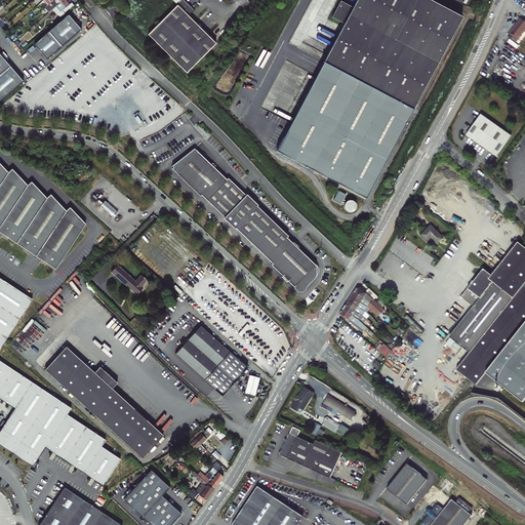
[(64,0),(53,0),(49,4),(48,5),(50,8),(51,7),(53,9),(64,0)]
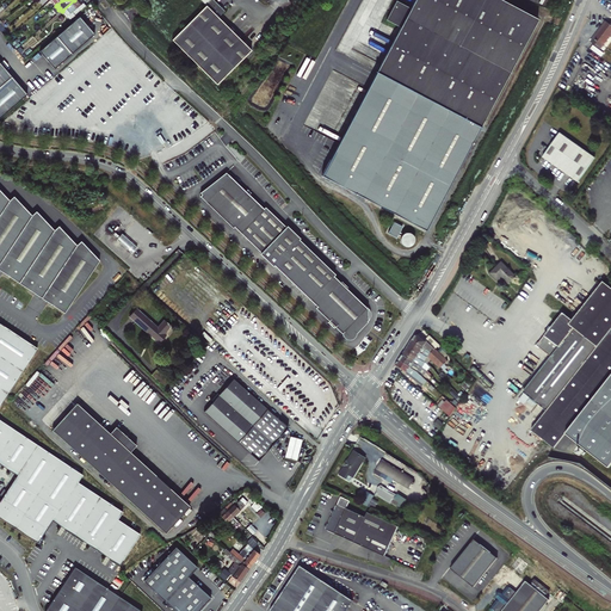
[(84,0),(74,0),(62,11),(67,17),(69,14),(71,13),(84,2),(85,1),(84,0)]
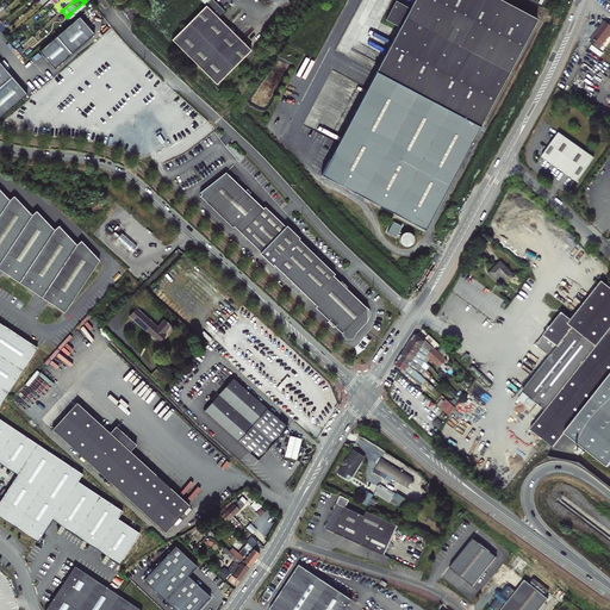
[(172,41),(216,85),(250,51),(217,18),(224,12),(211,0),(199,0),(204,5),(205,6),(172,41)]
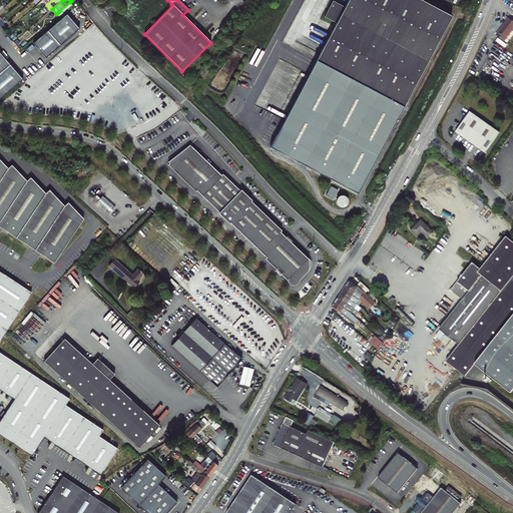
[(452,17),(420,0),(348,0),(345,6),(334,0),(333,0),(325,16),(337,22),(269,145),(356,193),(452,17)]
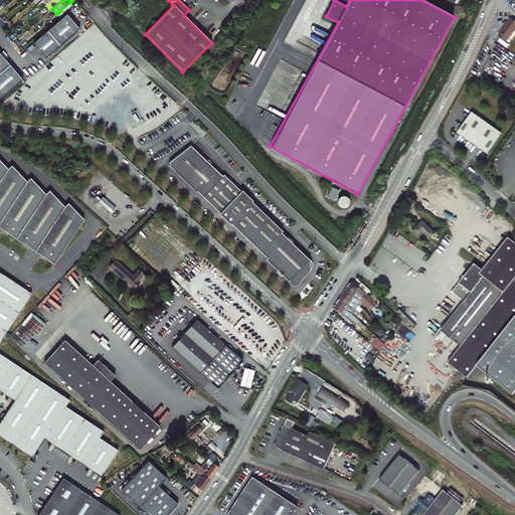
[(61,14),(73,5),(70,2),(59,11),(61,14)]
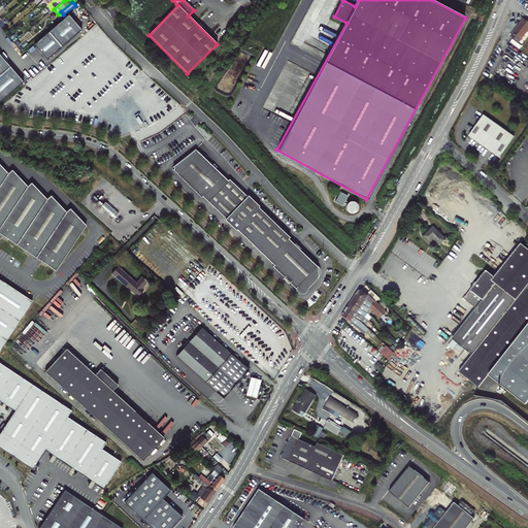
[(34,44),(47,59),(83,29),(69,14),(34,44)]
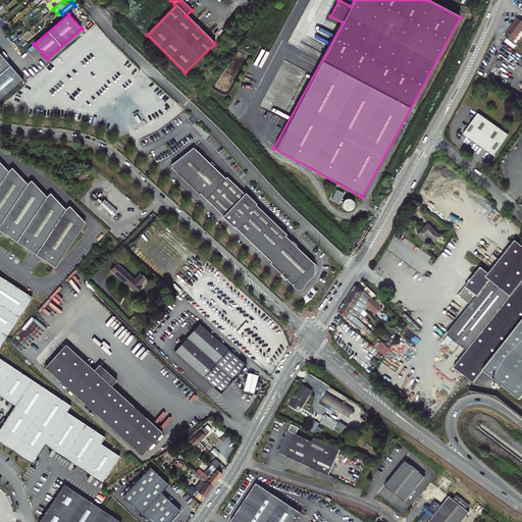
[(521,20),(518,17),(507,33),(515,39),(521,29),(521,20)]
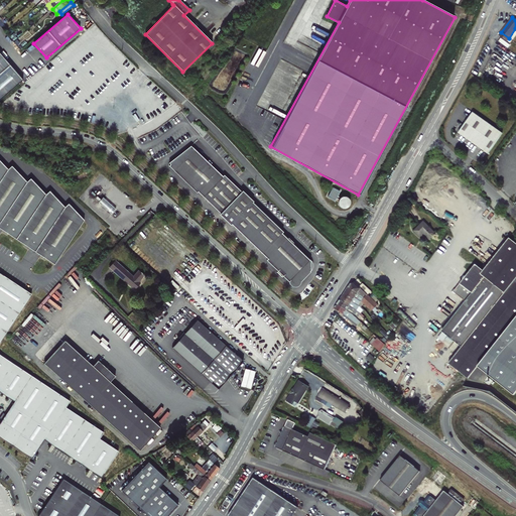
[(507,40),(509,38),(501,32),(499,34),(507,40)]
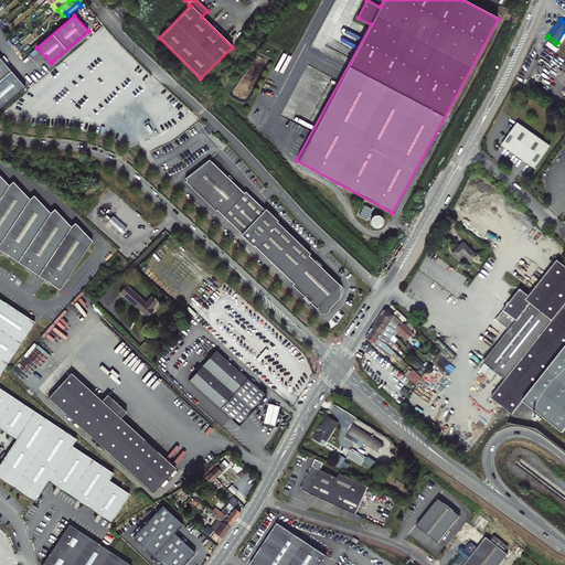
[(0,108),(25,86),(0,57),(0,108)]
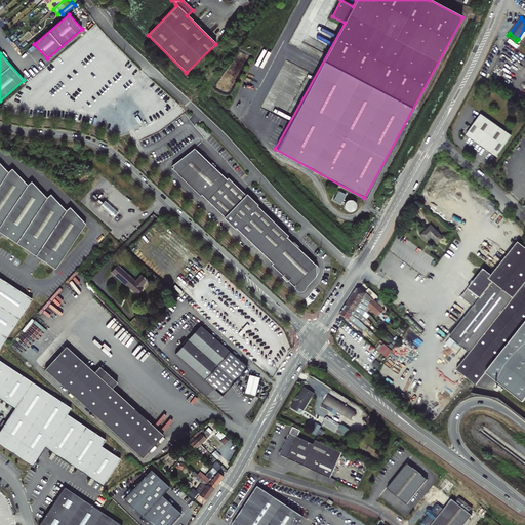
[(512,135),(481,115),(467,136),(497,157),(512,135)]
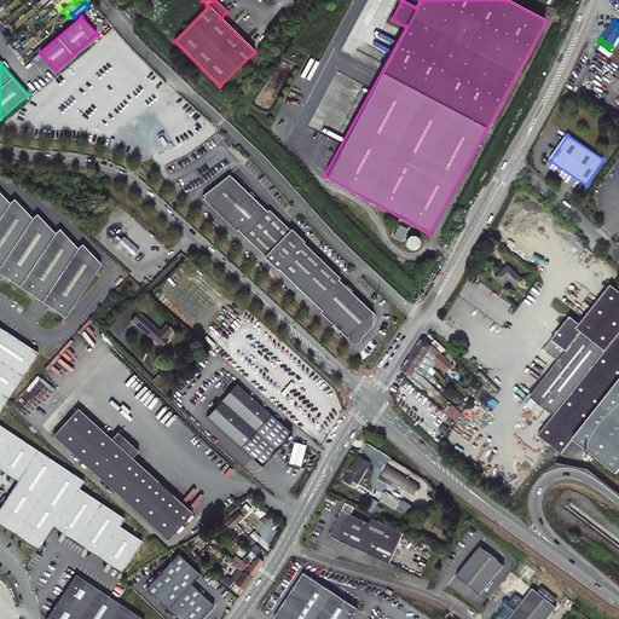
[(372,324),(372,313),(370,311),(370,312),(336,279),(337,277),(301,242),(302,241),(289,229),(288,230),(267,209),(266,210),(229,175),(203,197),(217,209),(217,210),(223,217),(237,229),(264,255),(264,256),(276,270),(277,268),(320,310),(334,323),(340,329),(341,329),(348,335),(347,336),(348,339),(351,341),(353,342),(357,341),(359,339),(359,336),(370,324),(371,325),(372,324)]
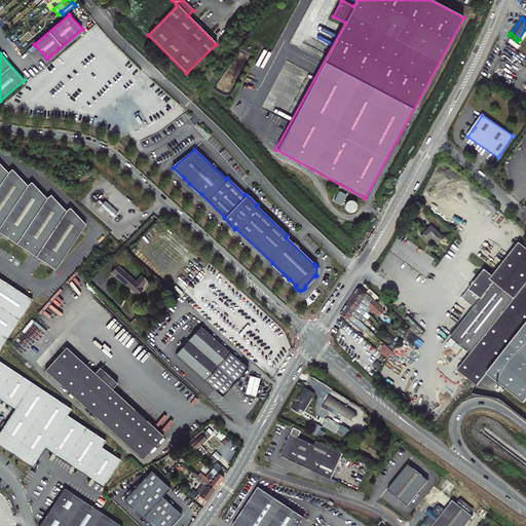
[(0,231),(58,271),(88,227),(73,210),(69,213),(53,196),(49,200),(35,184),(31,187),(15,171),(11,174),(0,161),(0,231)]
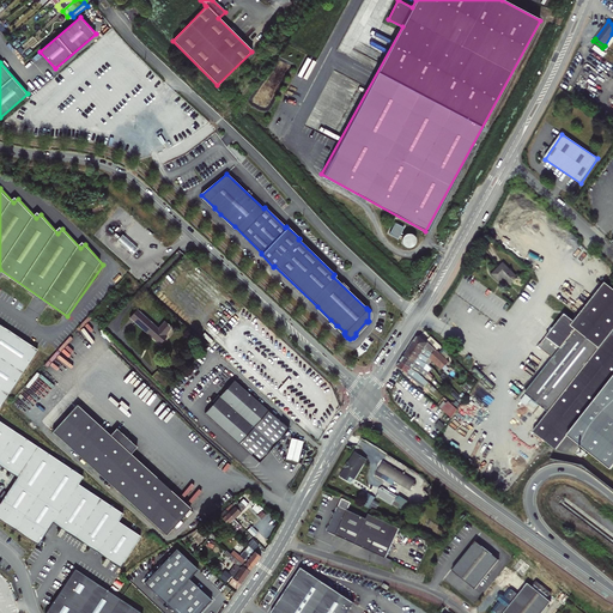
[(214,207),(201,195),(200,196),(234,229),(235,226),(220,214),(214,208),(214,207)]
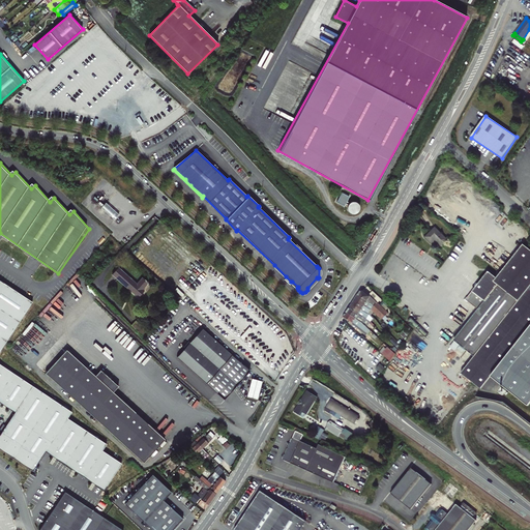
[(347,196),(340,192),(334,202),(342,205),(347,196)]
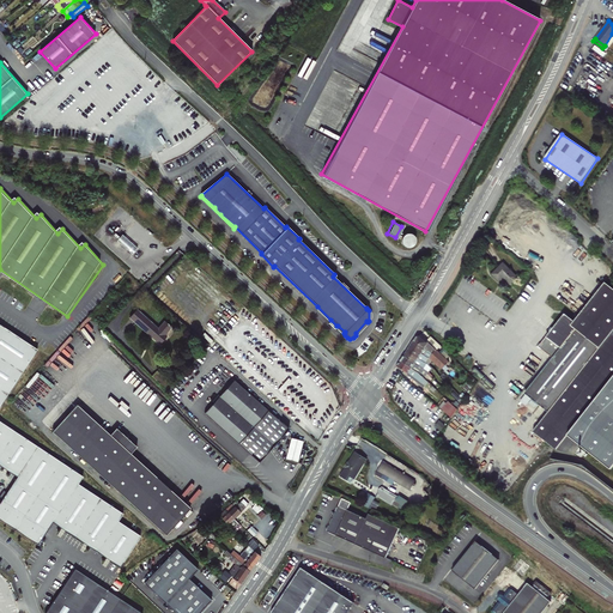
[(117,240),(133,253),(138,248),(123,234),(117,240)]
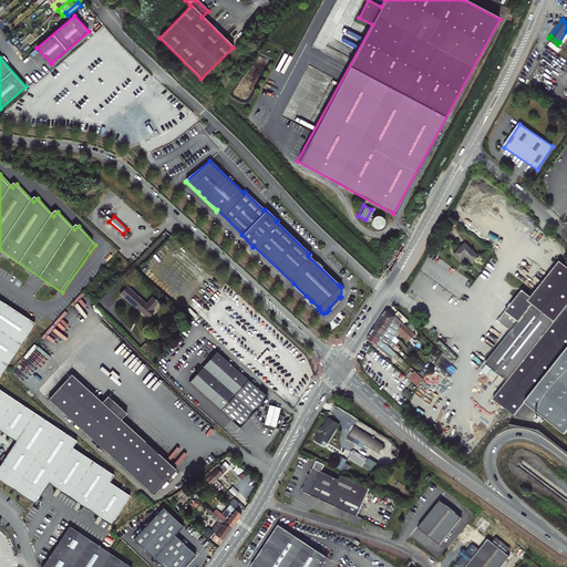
[(384,222),(384,220),(383,219),(382,217),(380,216),(378,216),(374,217),(373,218),(372,222),(372,224),(373,226),(377,228),(379,229),(381,228),(384,225),(384,222)]
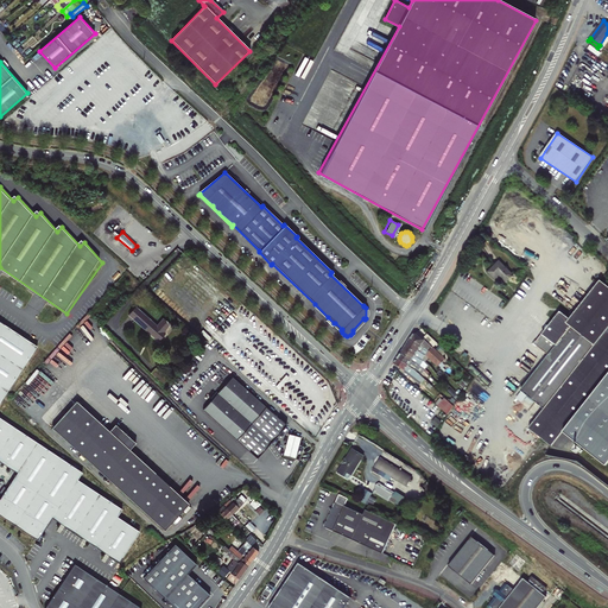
[(499,260),(495,265),(488,271),(495,278),(499,274),(507,282),(514,276),(499,260)]
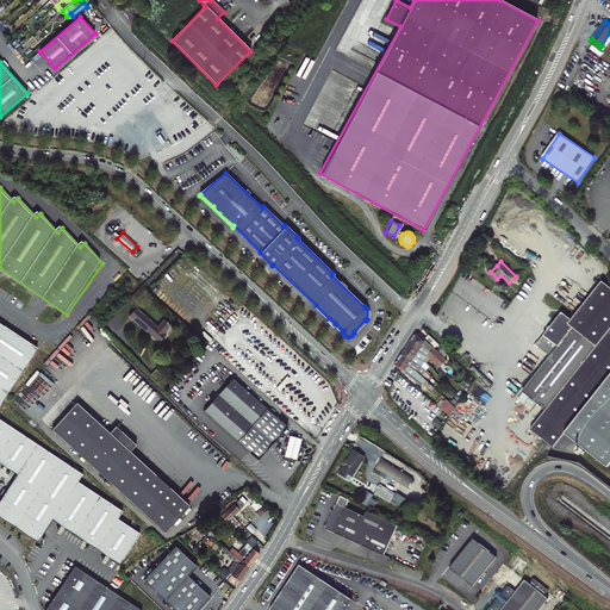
[(551,327),(547,330),(543,335),(558,347),(523,391),(546,410),(604,337),(609,330),(609,286),(603,281),(572,319),(562,312),(551,327)]
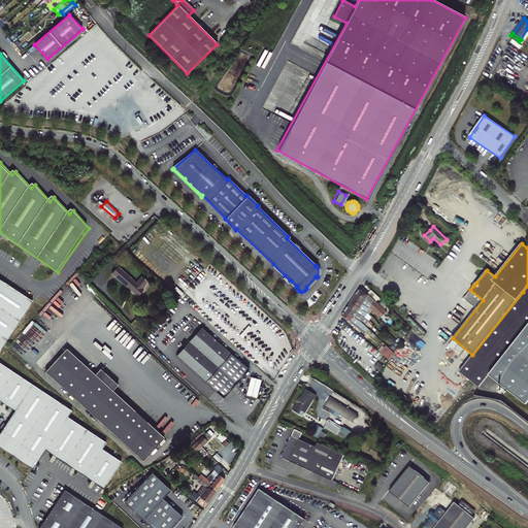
[(272,265),(295,287),(296,287),(297,286),(291,281),(290,281),(285,275),(273,264),(272,265)]
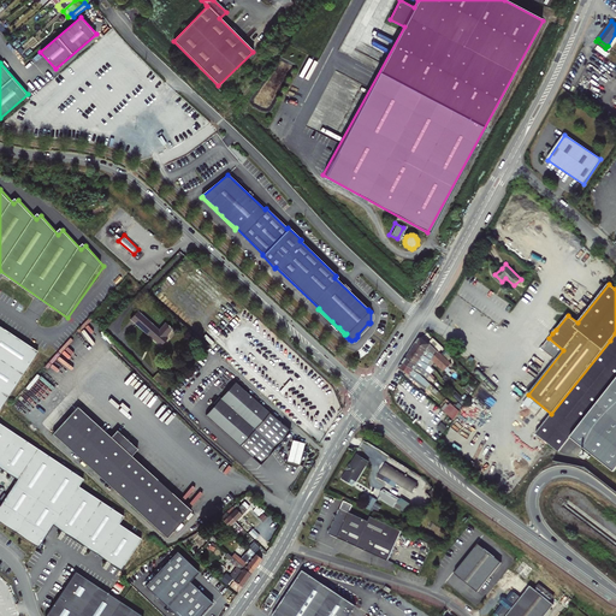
[(172,329),(166,323),(160,331),(137,312),(131,319),(161,345),(167,338),(166,336),(172,329)]
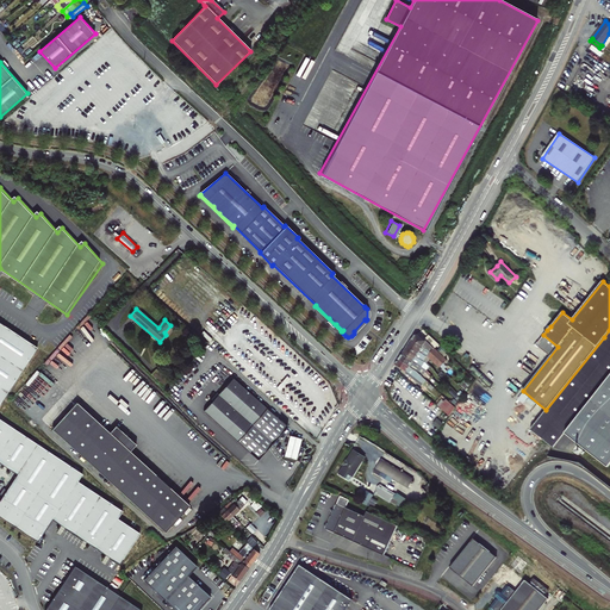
[(355,332),(366,321),(365,319),(354,331),(355,332)]
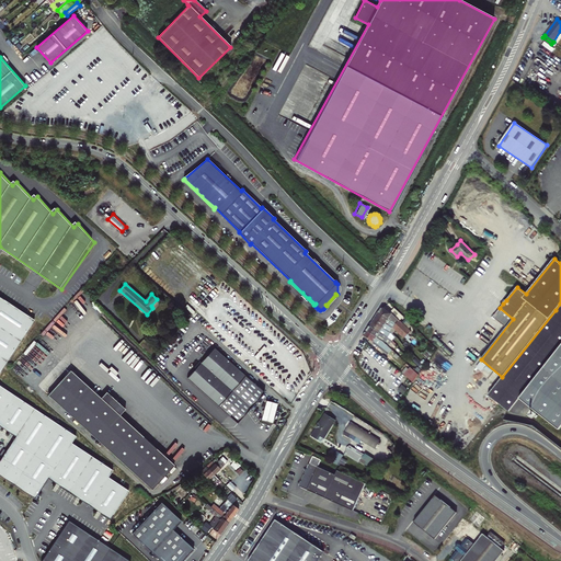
[(0,298),(0,371),(4,366),(36,321),(1,297),(0,298)]
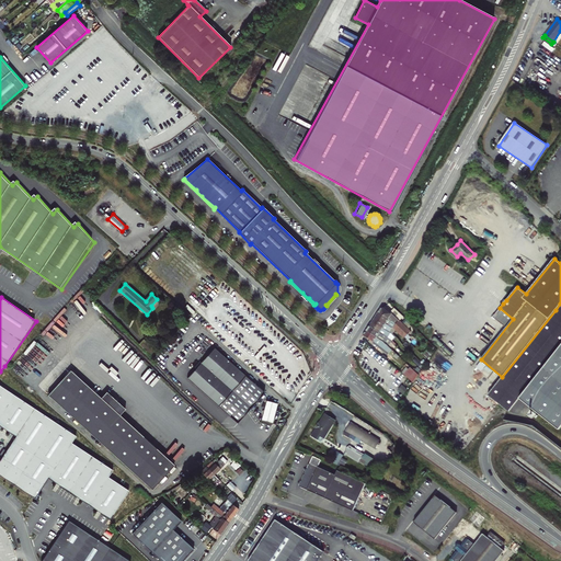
[(560,346),(560,304),(556,310),(502,377),(488,396),(511,412),(521,398),(560,346)]
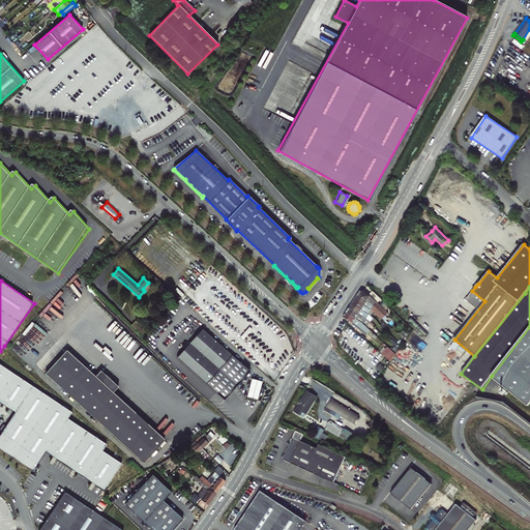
[(375,306),(371,310),(382,320),(388,313),(362,288),(358,295),(367,301),(375,306)]
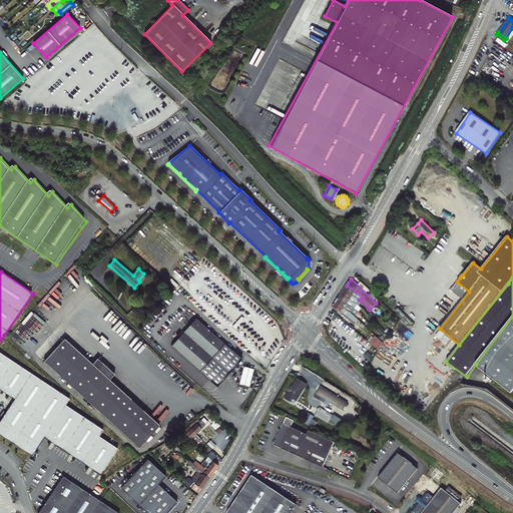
[(344,290),(353,296),(358,299),(359,300),(363,297),(356,292),(347,286),(344,290)]
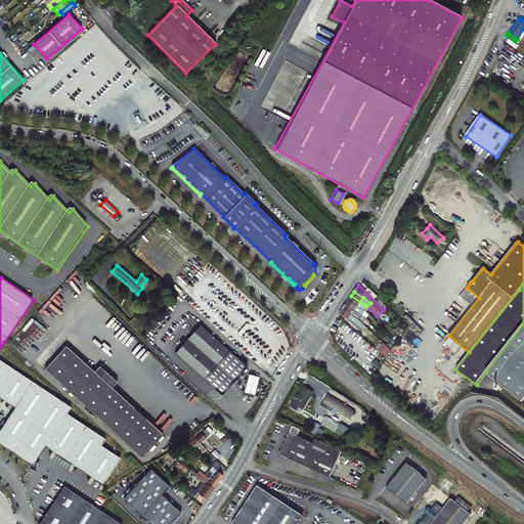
[(351,296),(348,300),(357,306),(360,302),(351,296)]
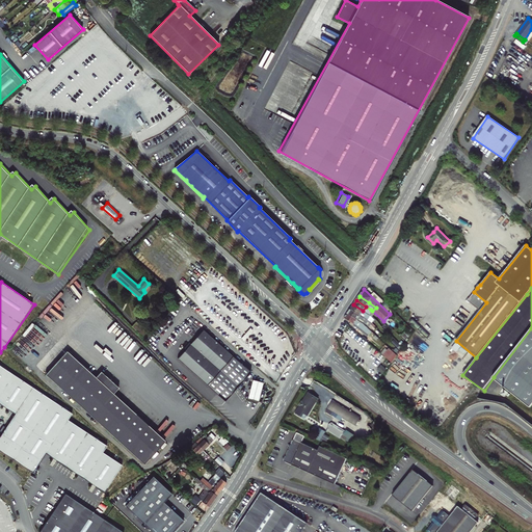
[(350,309),(367,320),(372,323),(375,320),(370,317),(371,316),(370,315),(363,311),(353,304),(350,309)]
